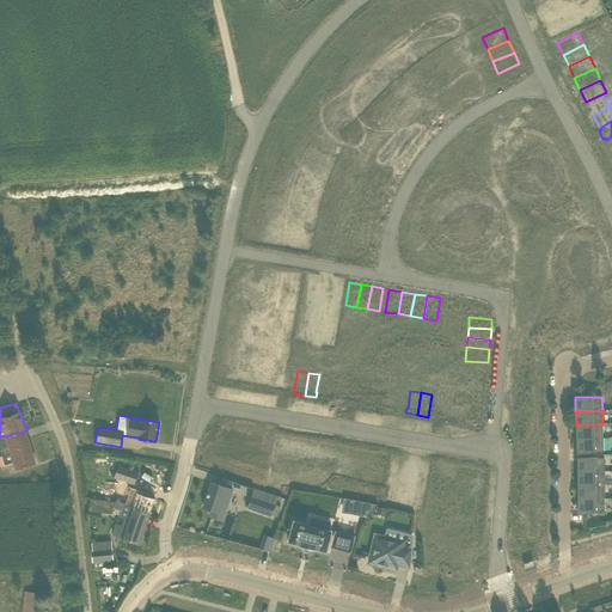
[(577,424),(576,426),(576,428),(576,439),(604,438),(603,424),(577,424)]
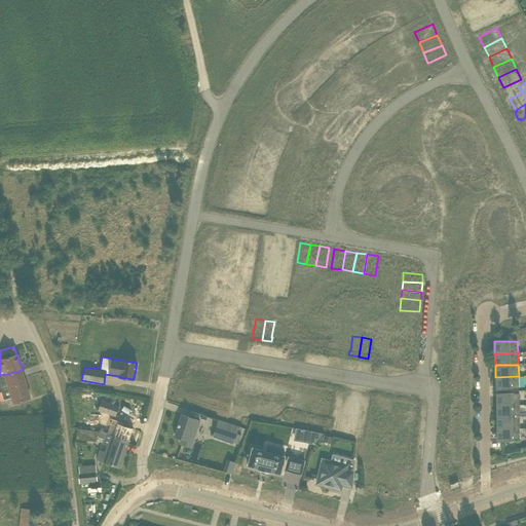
[(0,388),(3,401),(11,398),(13,403),(31,398),(22,370),(4,375),(3,374),(0,375),(0,388)]
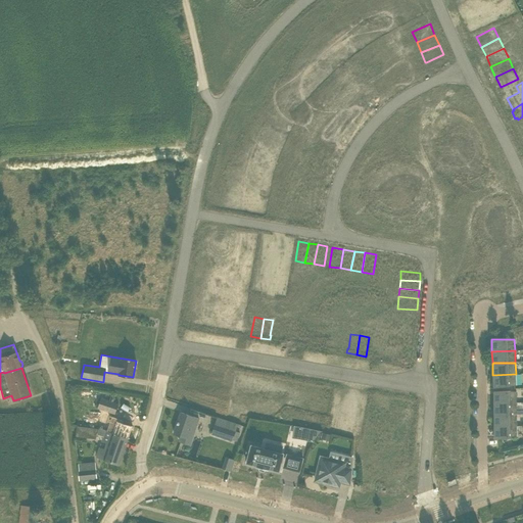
[(516,374),(492,375),(493,384),(493,387),(494,387),(505,386),(511,386),(511,385),(516,385),(516,374)]
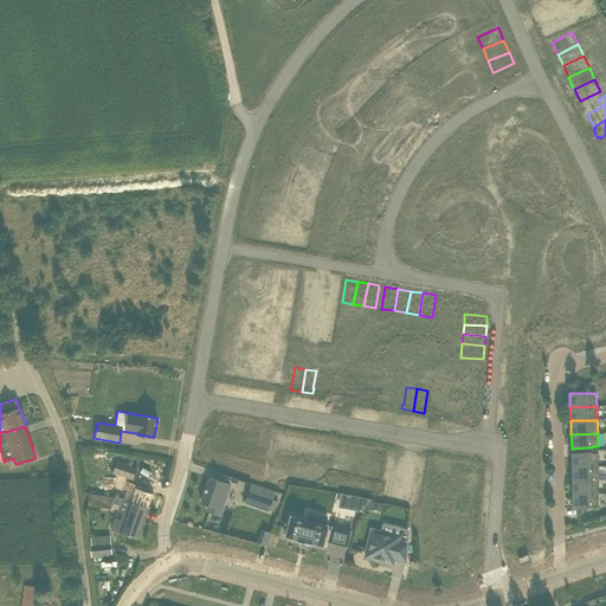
[(276,434),(272,457),(283,458),(287,436),(276,434)]
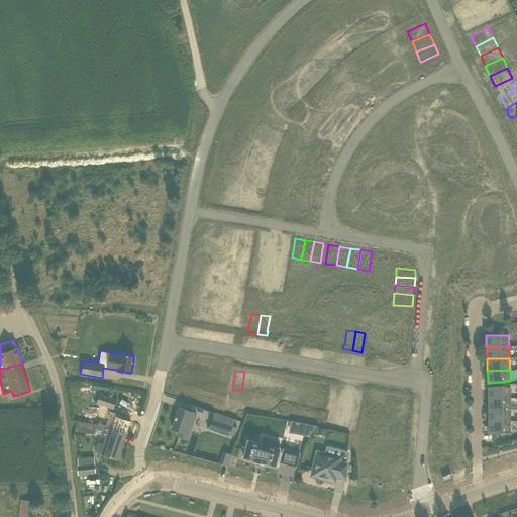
[(244,372),(241,391),(250,393),(253,374),(244,372)]
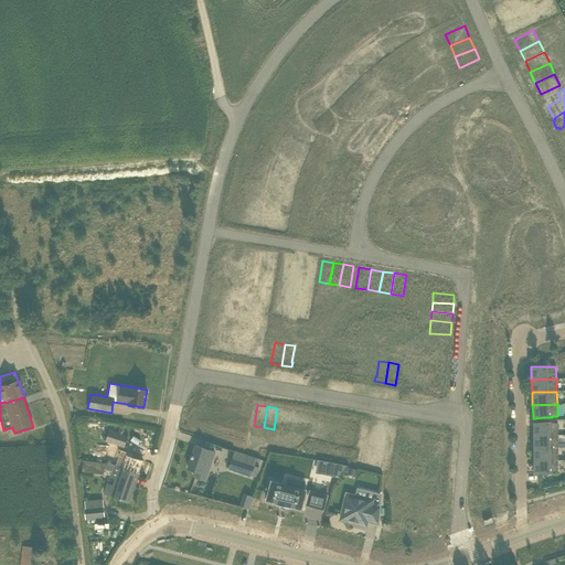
[(277,408),(274,429),(284,430),(287,409),(277,408)]
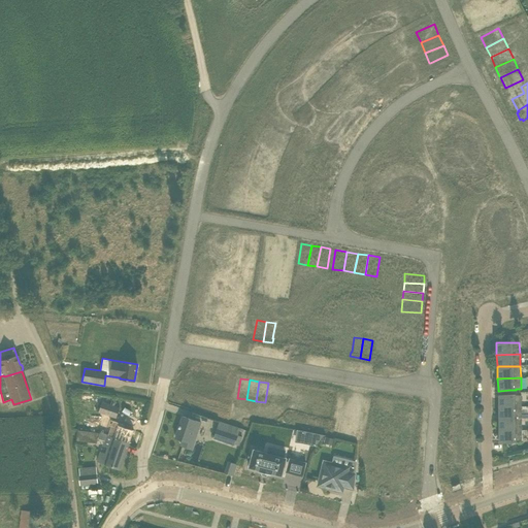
[(268,383),(265,402),(274,404),(277,385),(268,383)]
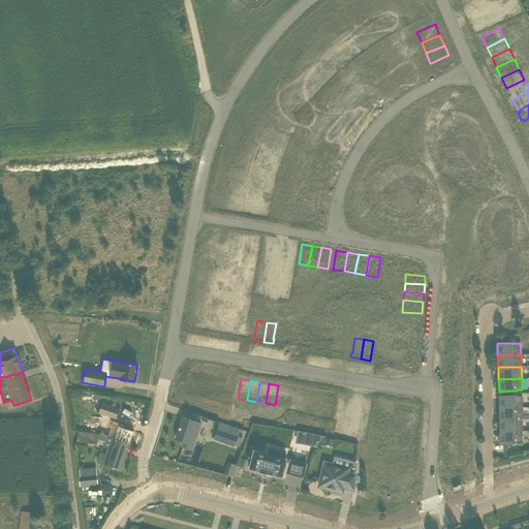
[(102,403),(98,412),(116,418),(120,409),(112,406),(114,399),(101,396),(99,402),(102,403)]
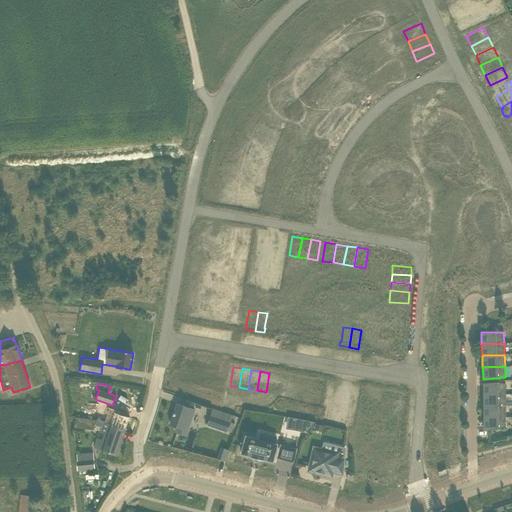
[(485,383),(483,383),(483,386),(483,394),(506,394),(505,383),(500,383),(495,383),(485,383)]
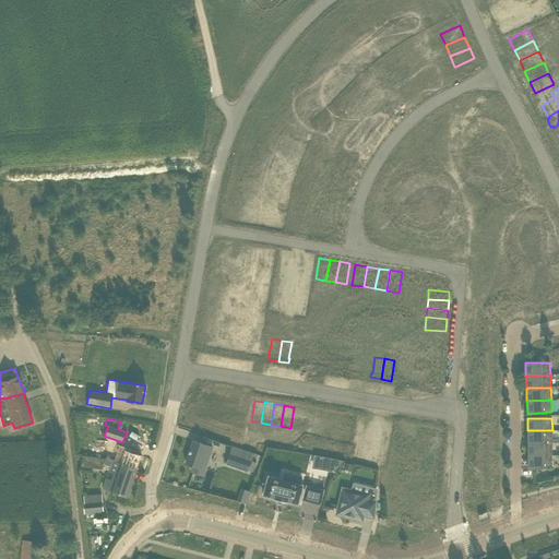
[(415,430),(414,443),(415,443),(415,442),(436,444),(436,445),(437,432),(415,430)]
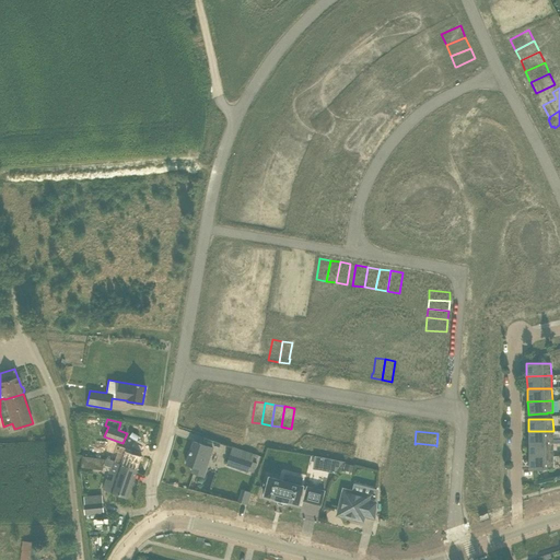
[(553,431),(528,431),(528,441),(528,444),(531,444),(553,444),(553,431)]
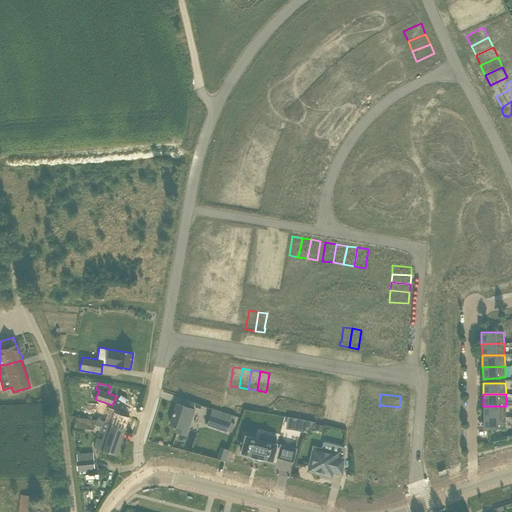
[(177,403),(170,424),(178,427),(177,432),(186,435),(195,409),(192,409),(187,407),(177,403)]
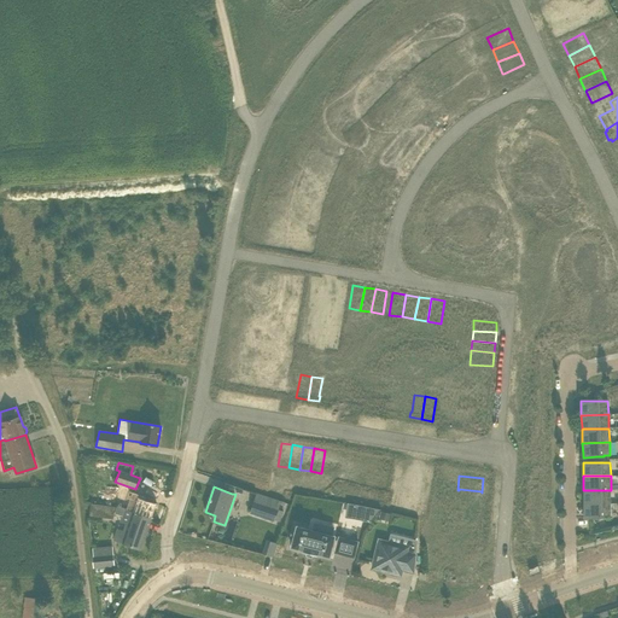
[(459,490),(458,500),(481,501),(482,493),(482,491),(459,489),(459,490)]
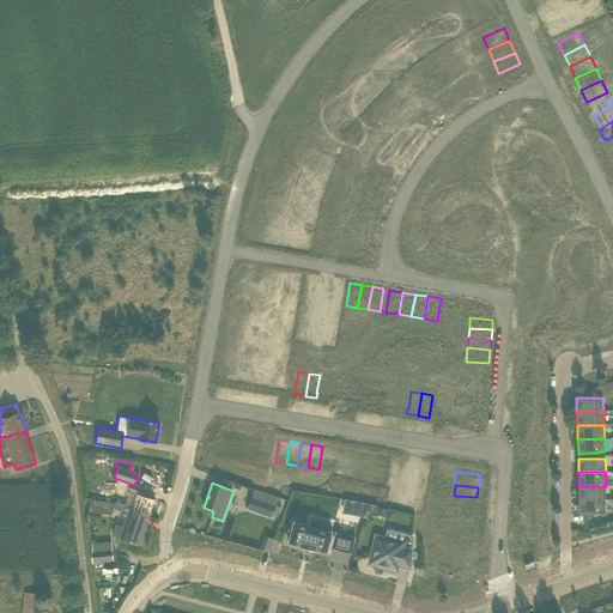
[(581,486),(578,486),(578,490),(578,499),(606,499),(606,486),(581,486)]
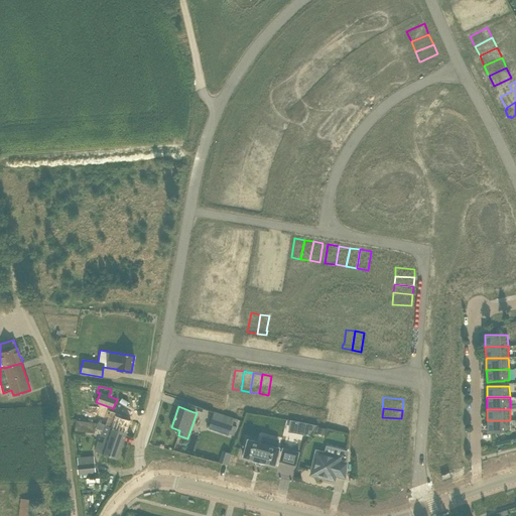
[(111,427),(127,432),(131,420),(115,415),(106,411),(104,417),(113,420),(111,427)]
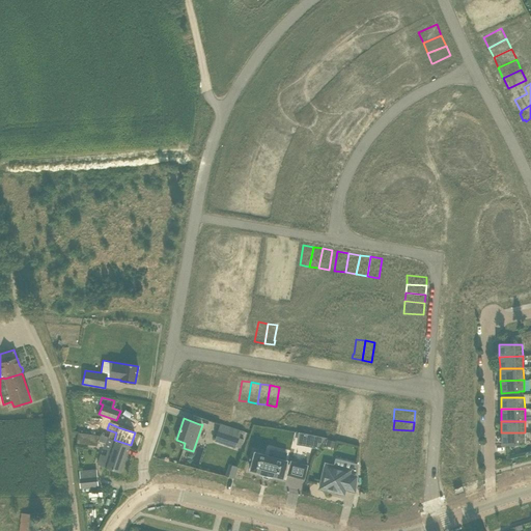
[(393,429),(392,438),(412,440),(413,430),(393,429)]
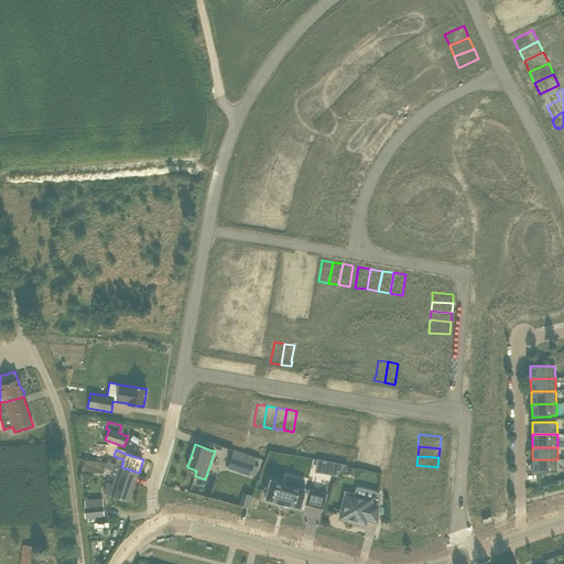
[(232,457),(228,468),(250,475),(256,476),(259,467),(253,465),(253,464),(232,457)]
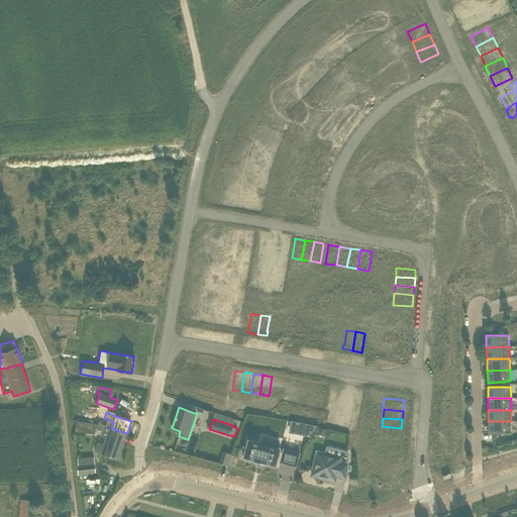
[(77,421),(76,431),(95,433),(97,424),(77,421)]
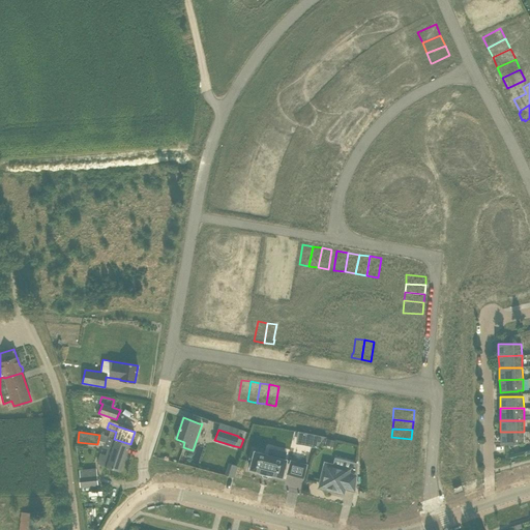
[(298,432),(296,444),(318,448),(326,437),(298,432)]
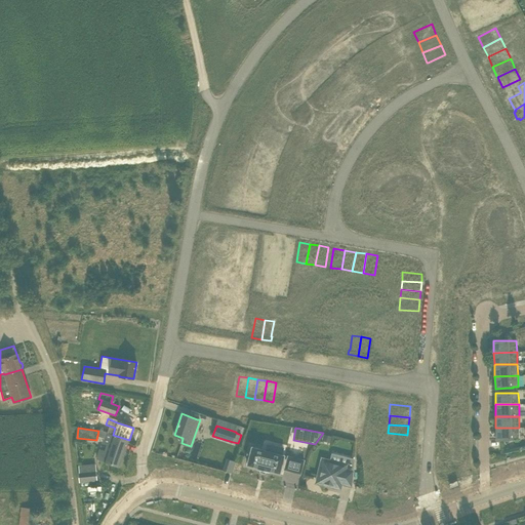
[(519,428),(495,428),(496,437),(496,440),(497,440),(513,440),(513,439),(519,439),(519,429),(519,428)]
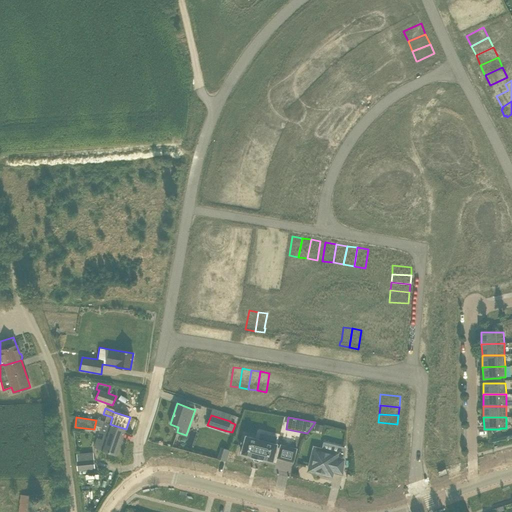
[(117,455),(126,429),(110,424),(104,422),(100,433),(106,435),(104,441),(98,438),(95,447),(107,451),(117,455)]
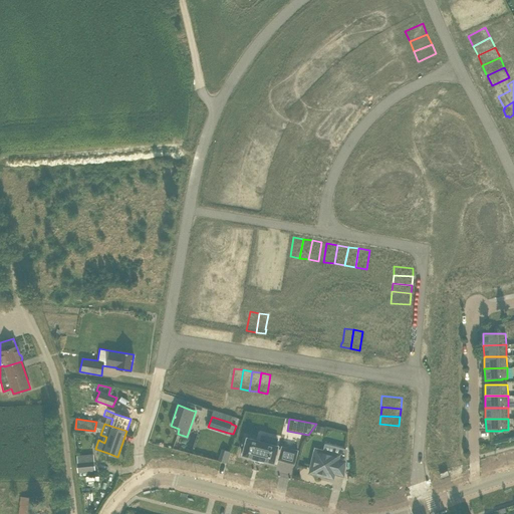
[(379,424),(379,433),(399,434),(399,426),(379,424)]
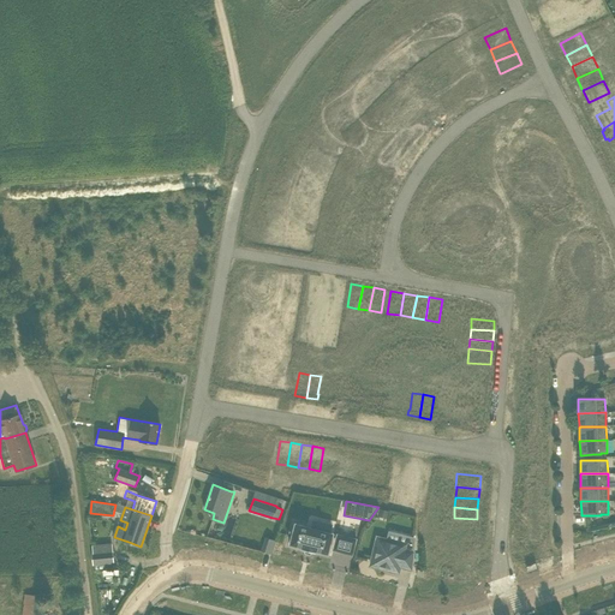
[(388,519),(390,512),(378,509),(377,515),(388,519)]
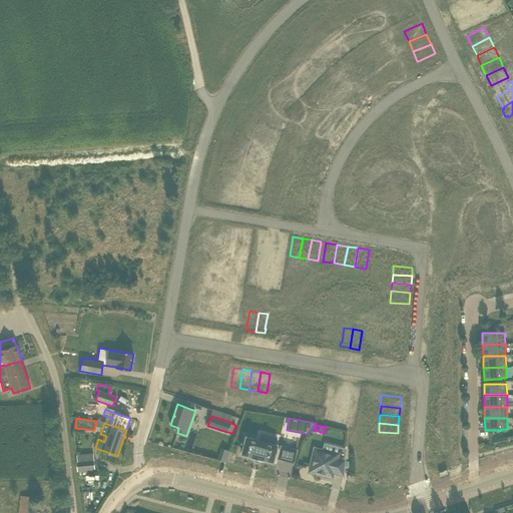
[(379,432),(378,440),(397,442),(398,433),(379,432)]
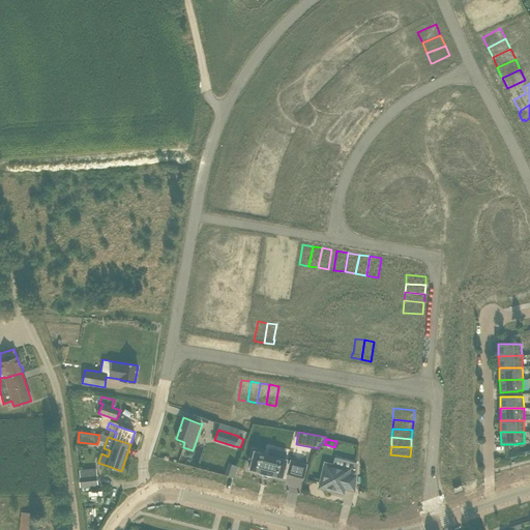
[(254,451),(249,469),(261,472),(260,473),(271,476),(271,475),(283,478),(285,471),(288,472),(287,474),(303,478),(307,465),(291,461),(290,464),(287,464),(287,460),(254,451)]
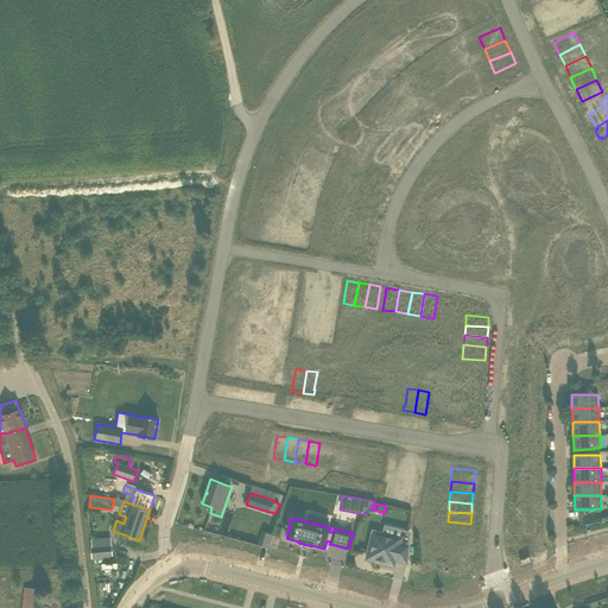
[(407,564),(409,552),(410,531),(384,525),(382,532),(373,530),(366,558),(377,561),(378,558),(382,559),(381,564),(394,567),(397,561),(407,564)]
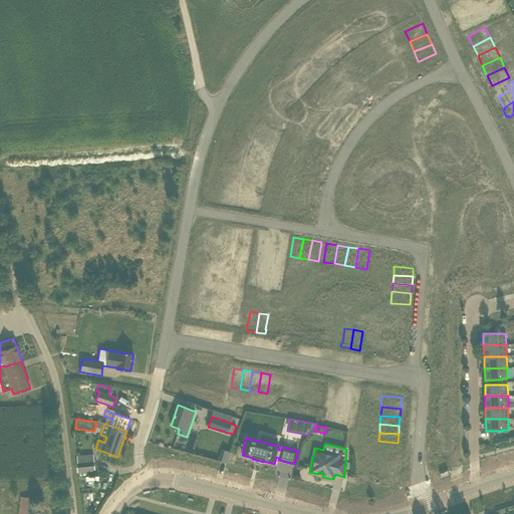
[(228,462),(232,451),(223,449),(219,460),(228,462)]
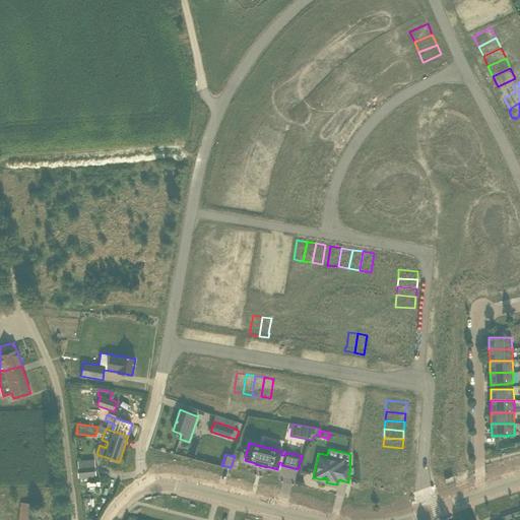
[(78,467),(79,477),(95,475),(94,465),(78,467)]
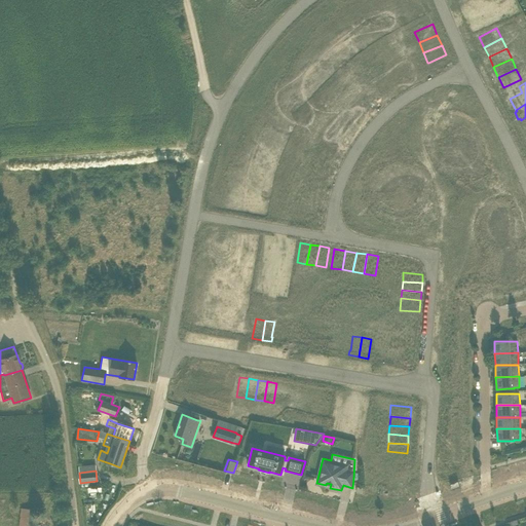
[(33,525),(35,510),(21,509),(19,525),(33,525)]
